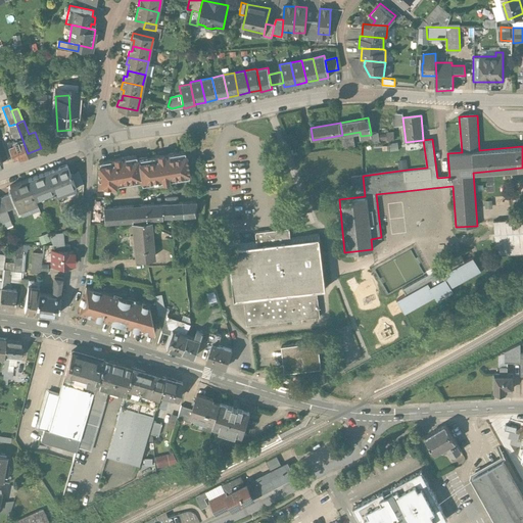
[(13,159),(28,153),(21,137),(16,124),(9,126),(8,126),(14,140),(7,143),(13,159)]
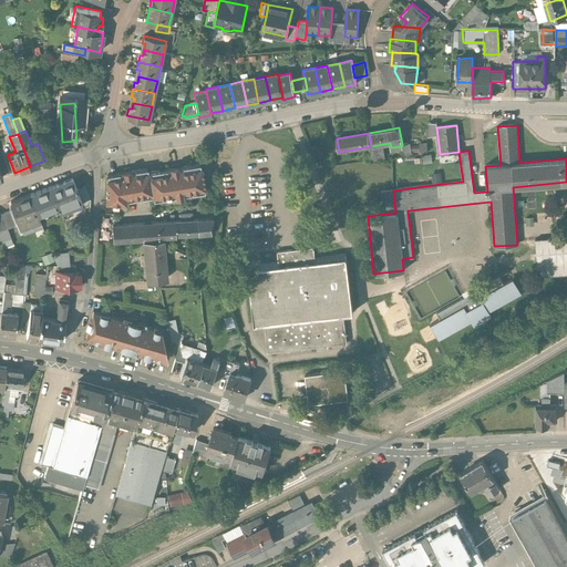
[(426,142),(420,143),(420,145),(410,146),(411,152),(413,152),(414,154),(428,153),(426,142)]
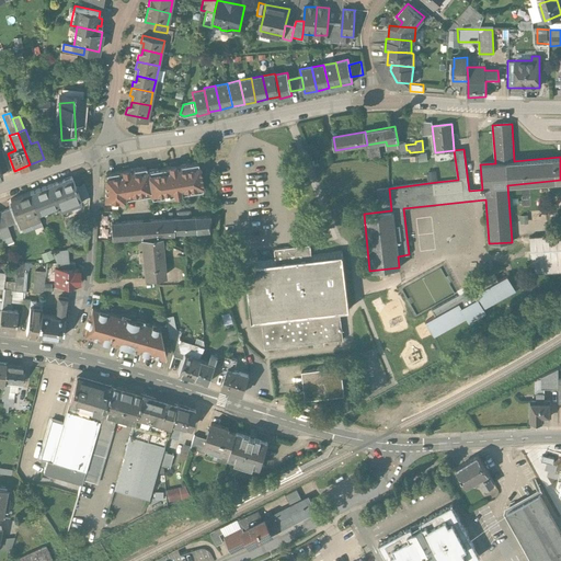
[(405,141),(398,142),(398,145),(400,155),(408,153),(407,150),(405,145),(405,141)]
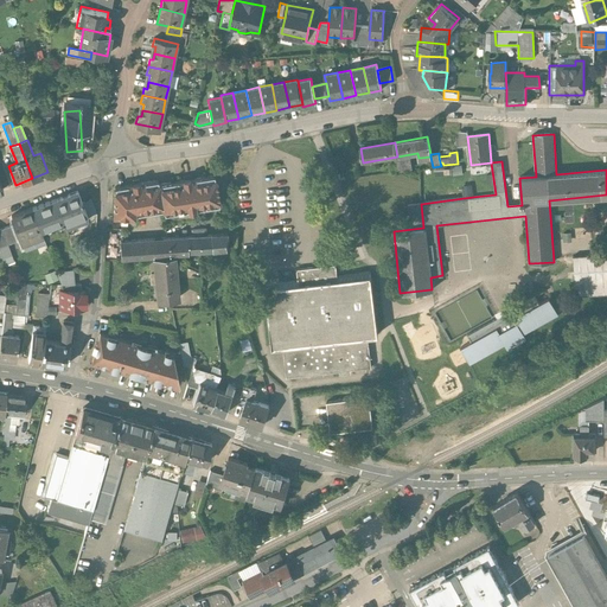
[(410,154),(397,157),(400,168),(413,166),(410,154)]
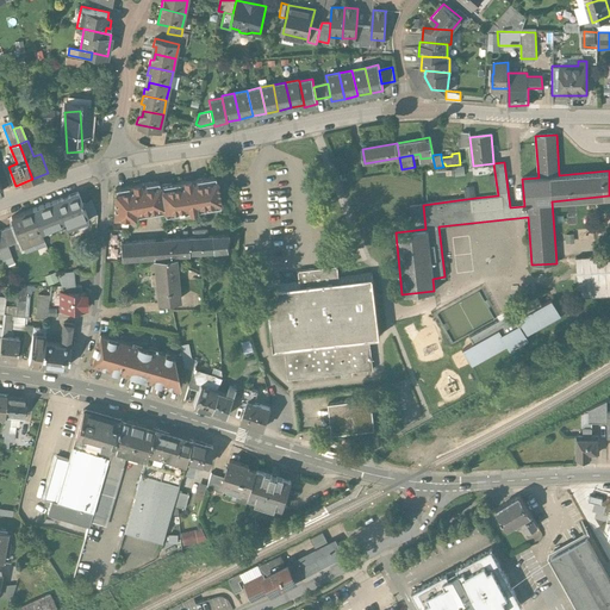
[(465,166),(455,167),(456,176),(466,174),(465,166)]
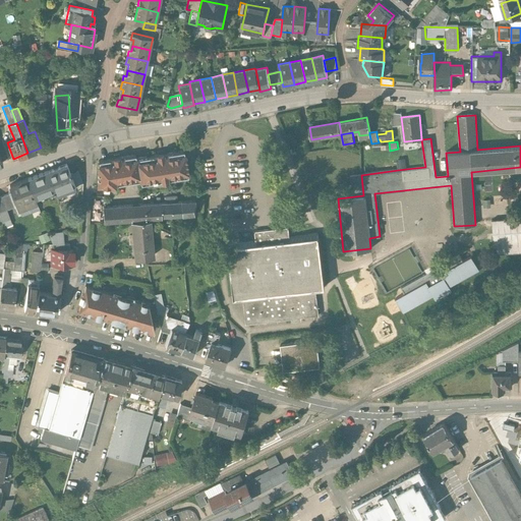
[(157,154),(136,158),(139,179),(140,183),(161,179),(162,180),(167,179),(167,178),(187,175),(186,171),(188,171),(185,153),(183,154),(183,150),(163,154),(163,152),(157,153),(157,154)]
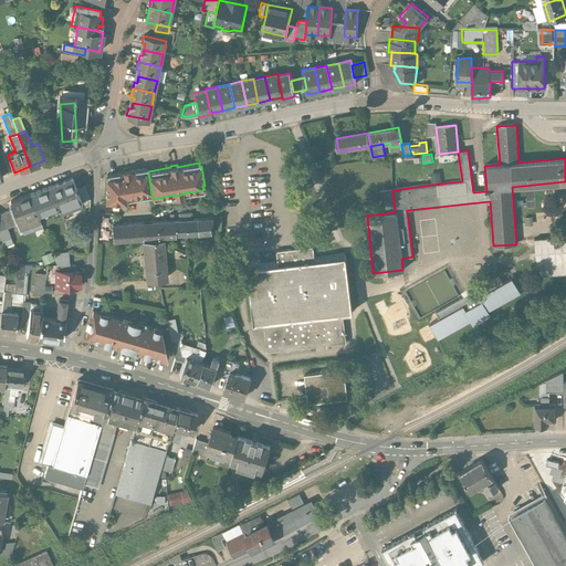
[(106,178),(105,200),(125,201),(125,199),(152,195),(148,171),(147,167),(130,170),(129,169),(123,170),(123,171),(106,174),(107,178),(106,178)]
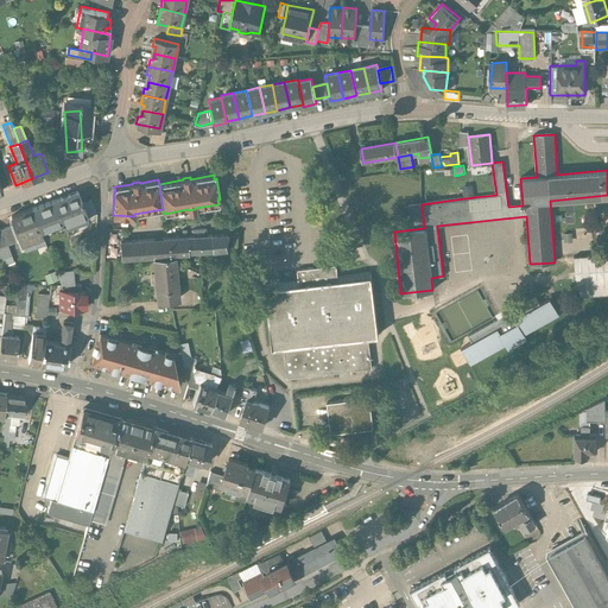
[(473,185),(463,188),(464,198),(474,197),(473,185)]
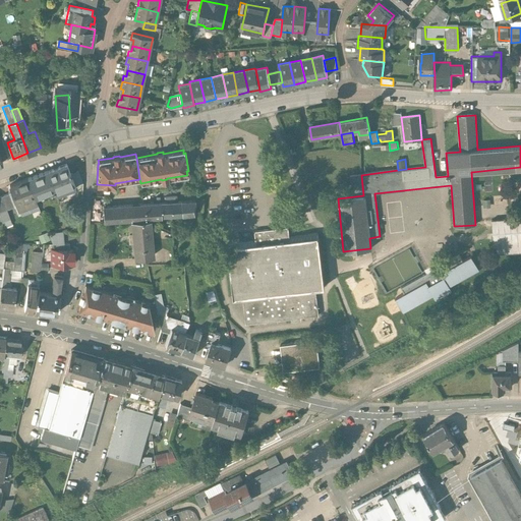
[(47,171),(54,189),(56,193),(74,186),(69,173),(65,164),(47,171)]
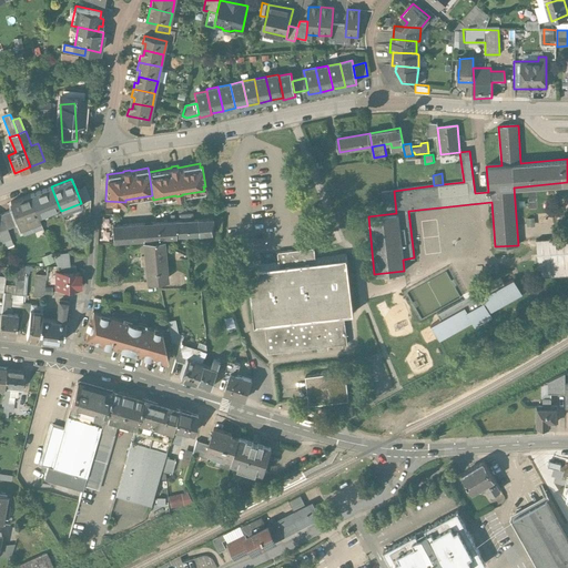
[(84,185),(75,189),(81,203),(90,200),(84,185)]
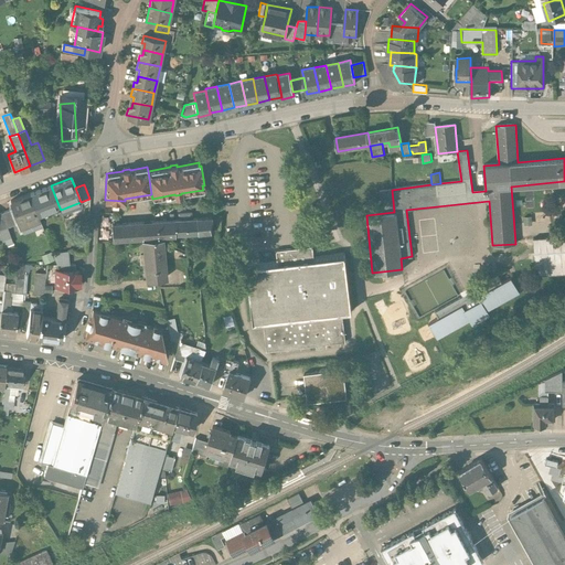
[(59,205),(51,185),(31,193),(39,213),(59,205)]
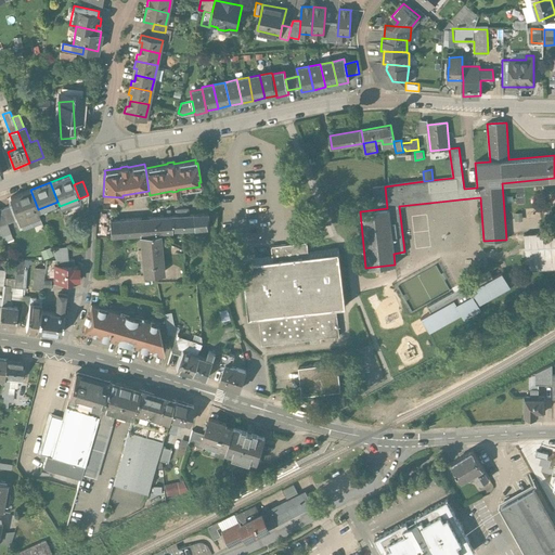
[(38,209),(30,190),(11,197),(21,220),(39,214),(38,209)]
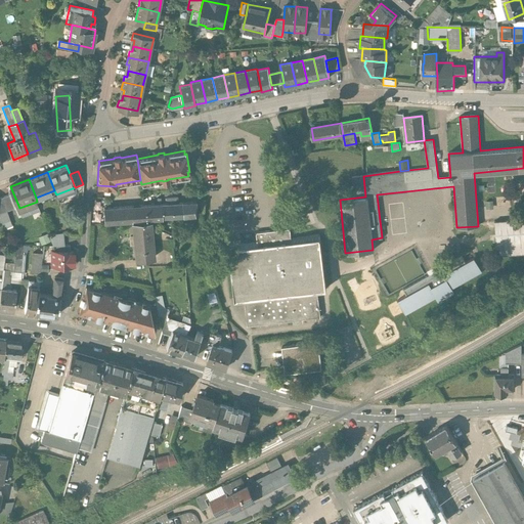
[(15,210),(9,193),(0,195),(0,210),(5,226),(12,224),(8,212),(15,210)]
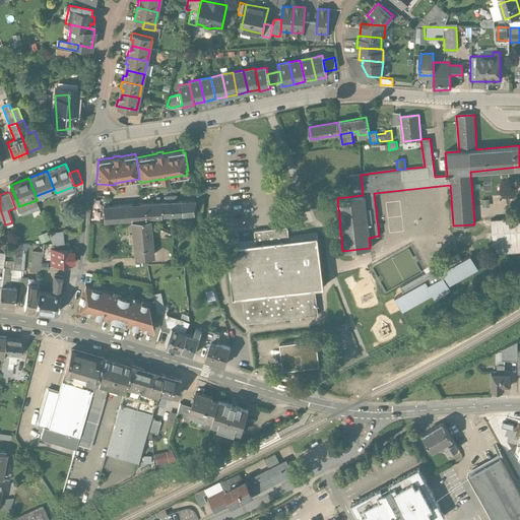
[(165,202),(158,202),(159,216),(196,213),(194,199),(176,200),(176,196),(165,197),(165,202)]
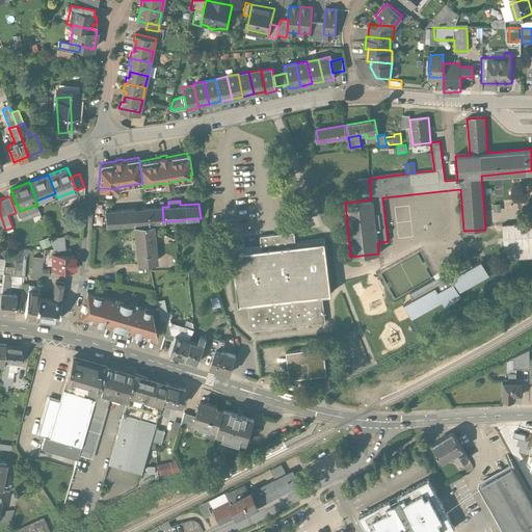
[(105,212),(106,225),(163,221),(162,207),(105,212)]
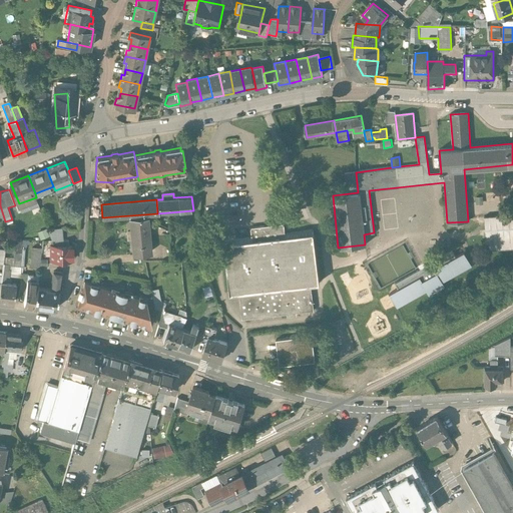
[(512,246),(512,213),(484,216),(487,249),(512,246)]
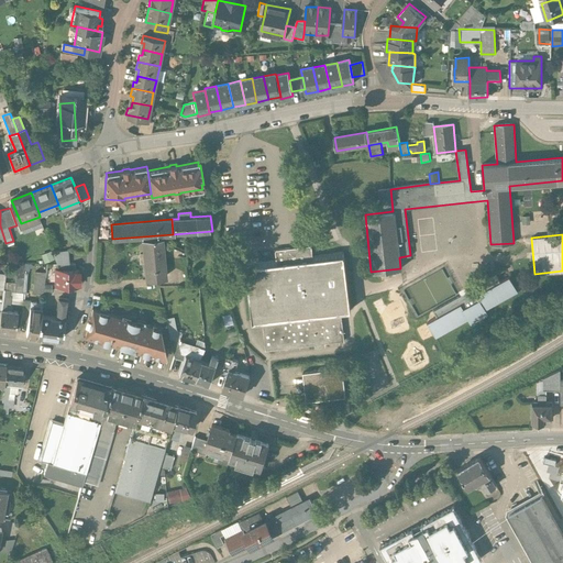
[(162,238),(142,239),(145,277),(165,275),(162,238)]
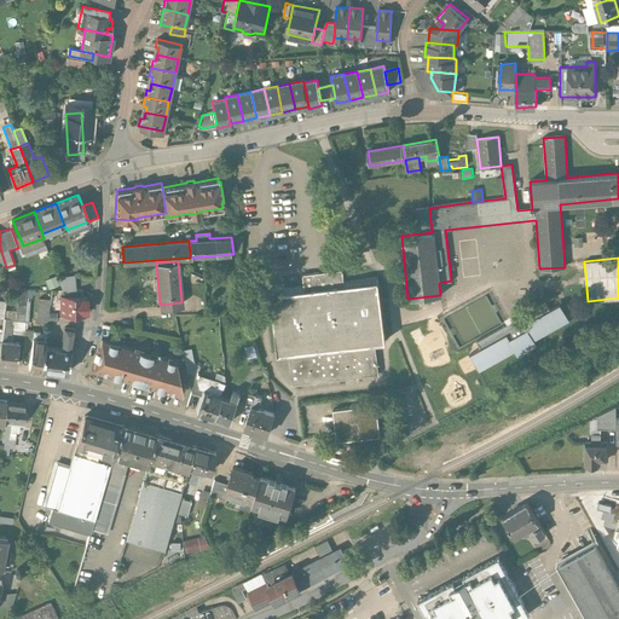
[(304,285),(270,290),(277,354),(289,353),(291,385),(379,375),(375,342),(385,341),(377,277),(343,281),(342,268),(302,273),(304,285)]
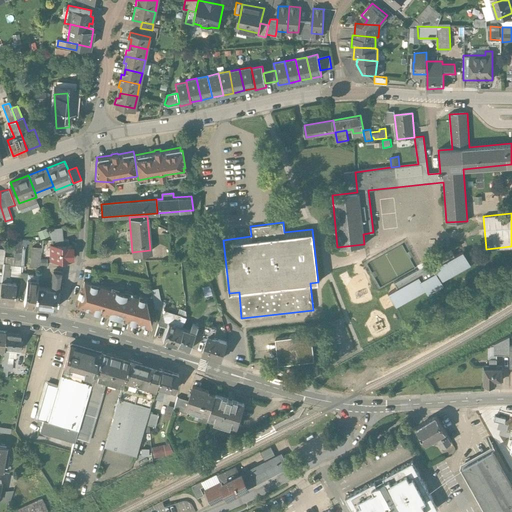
[(46,227),(37,231),(40,238),(49,235),(46,227)]
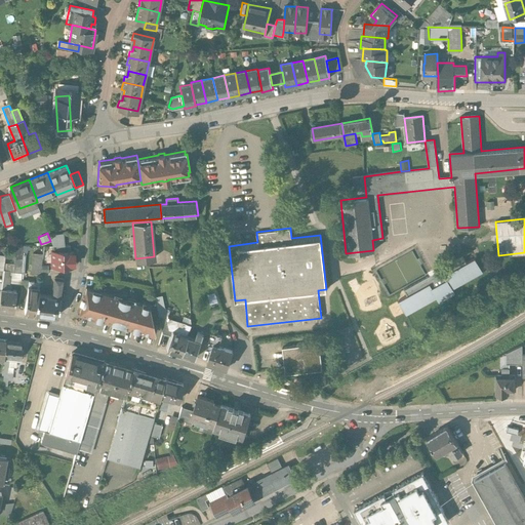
[(64,233),(47,233),(52,245),(64,244),(64,233)]
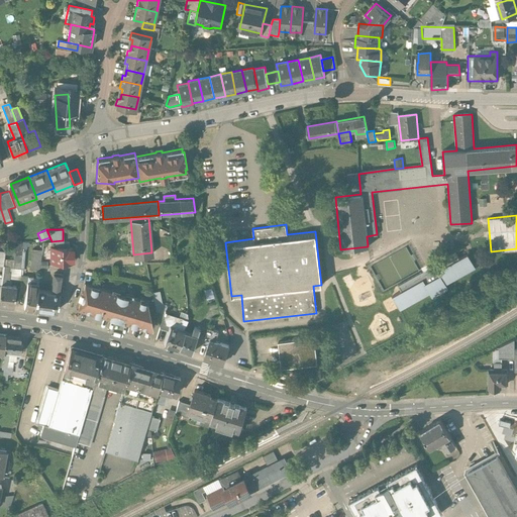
[(16,241),(14,269),(25,270),(27,242),(16,241)]
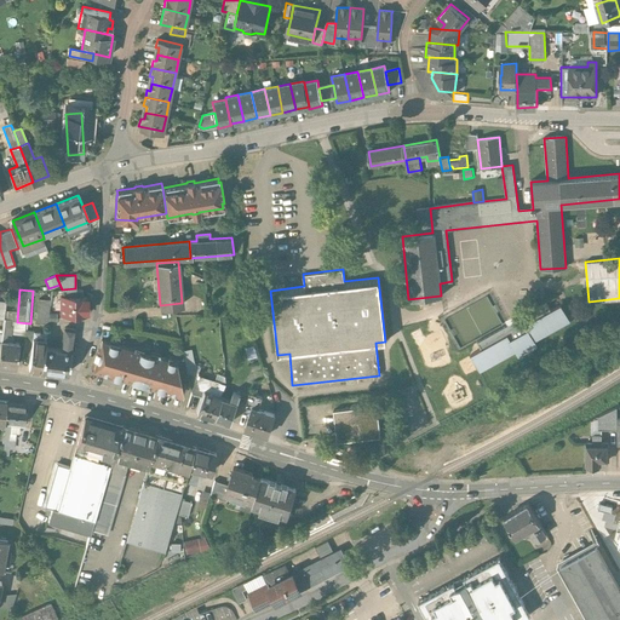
[(87,297),(63,297),(63,314),(87,314),(87,297)]
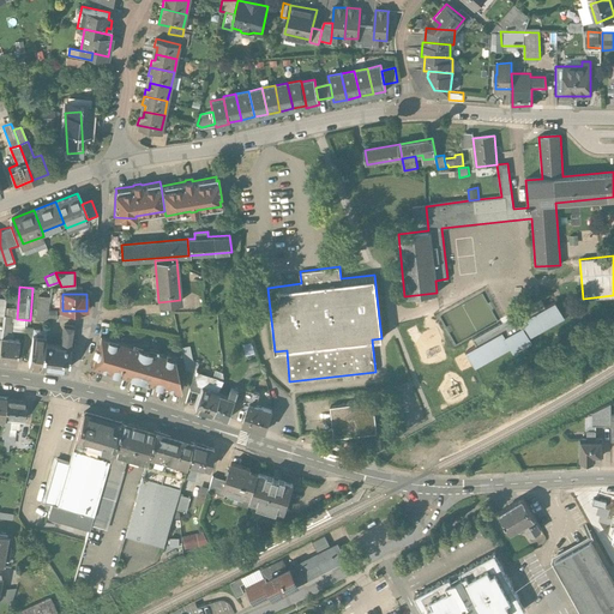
[(49,298),(38,296),(36,319),(46,320),(49,298)]
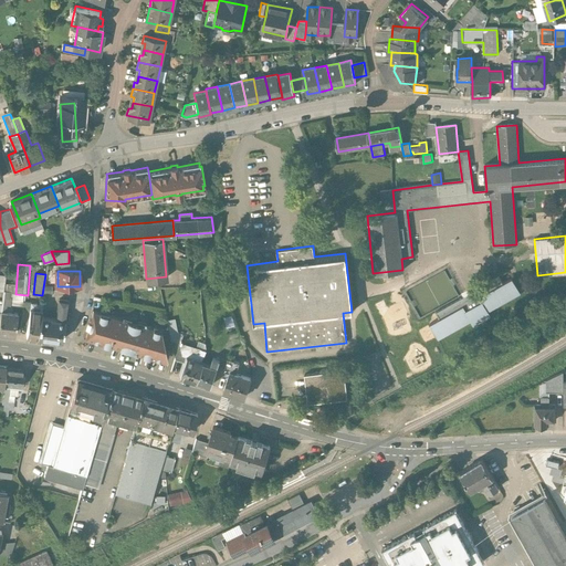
[(512,276),(503,282),(500,276),(436,311),(439,317),(430,323),(438,337),(471,320),(473,324),(491,314),(488,310),(521,292),(512,276)]
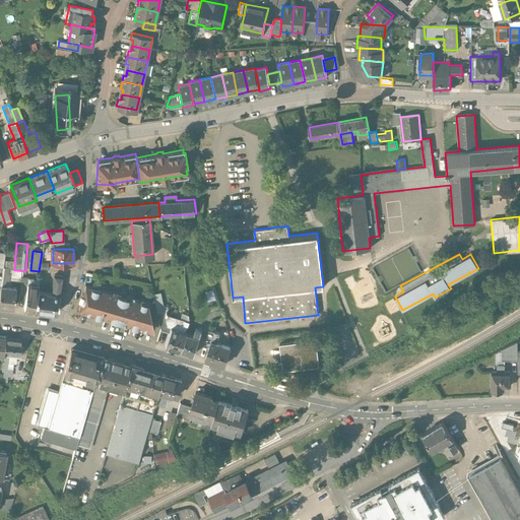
[(3,267),(0,285),(8,286),(10,273),(8,273),(9,267),(3,267)]
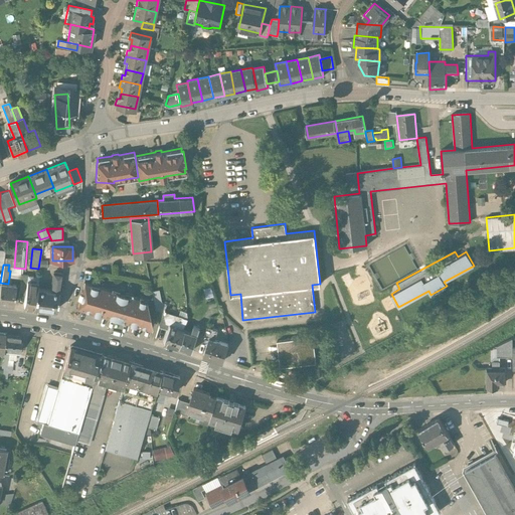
[(51,290),(59,291),(61,273),(53,272),(51,290)]
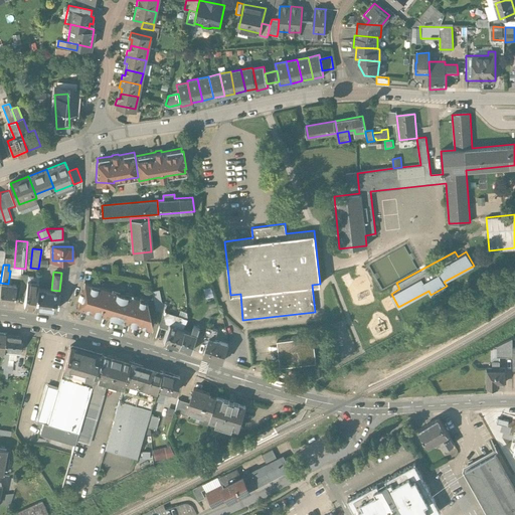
[(30,276),(21,274),(20,289),(25,289),(26,281),(29,281),(30,276)]
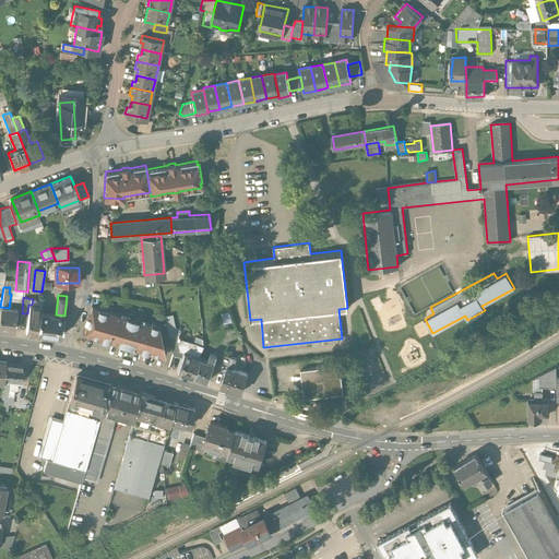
[(32,305),(28,305),(27,313),(25,331),(38,333),(40,312),(42,306),(32,305)]
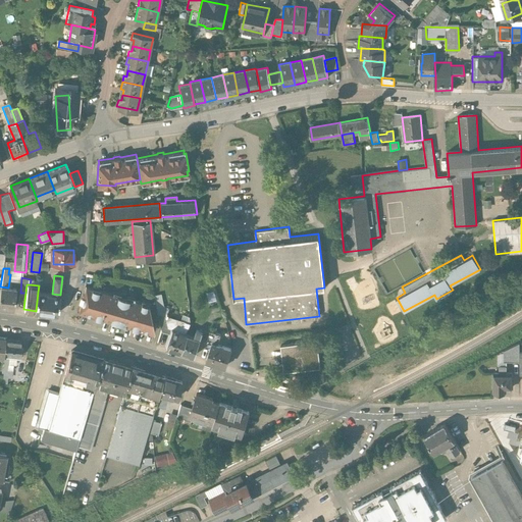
[(8,288),(0,286),(0,289),(0,305),(13,307),(15,289),(8,288)]
